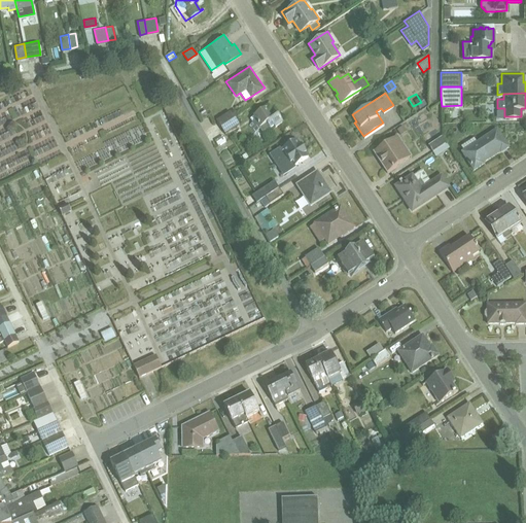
[(263,133),(271,128),(270,126),(274,124),(275,126),(282,120),(278,112),(273,115),(267,106),(267,105),(249,116),(251,120),(248,123),(253,131),(259,128),(263,133)]
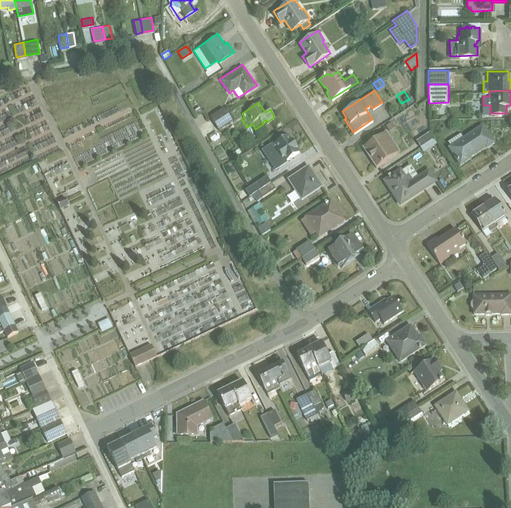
[(214,121),(227,113),(226,112),(230,109),(227,104),(209,115),(214,121)]
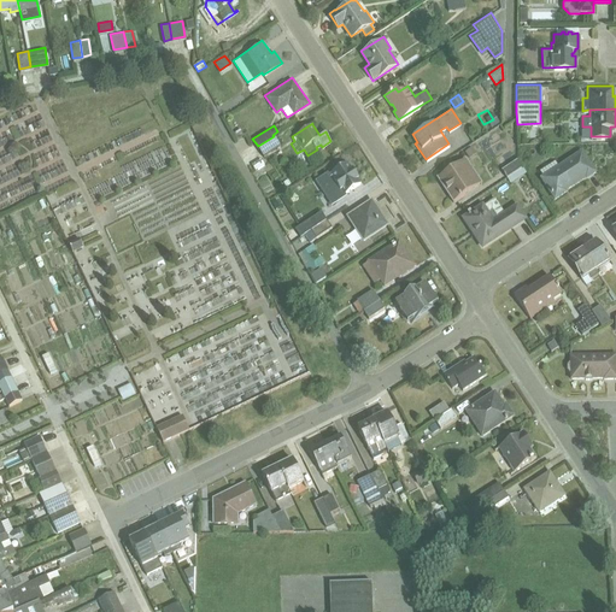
[(240,127),(233,131),(236,137),(244,133),(240,127)]
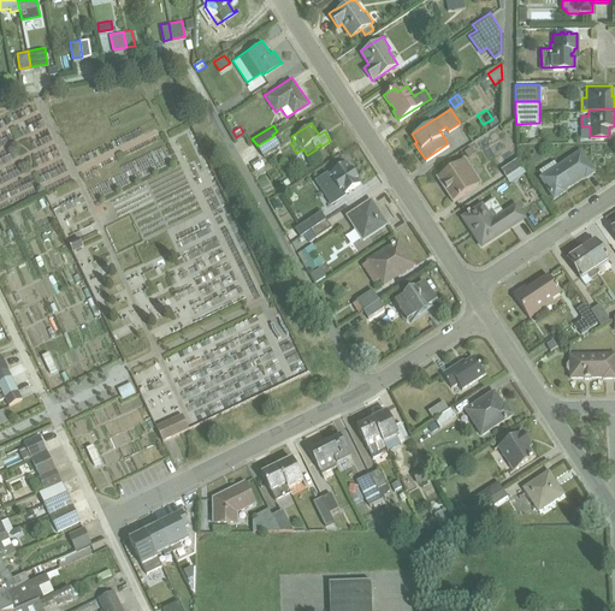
[(273,136),(258,146),(264,154),(279,144),(273,136)]
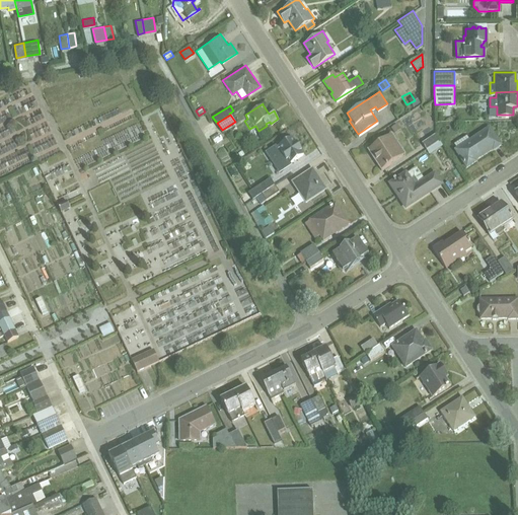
[(396,122),(390,126),(394,132),(399,128),(396,122)]
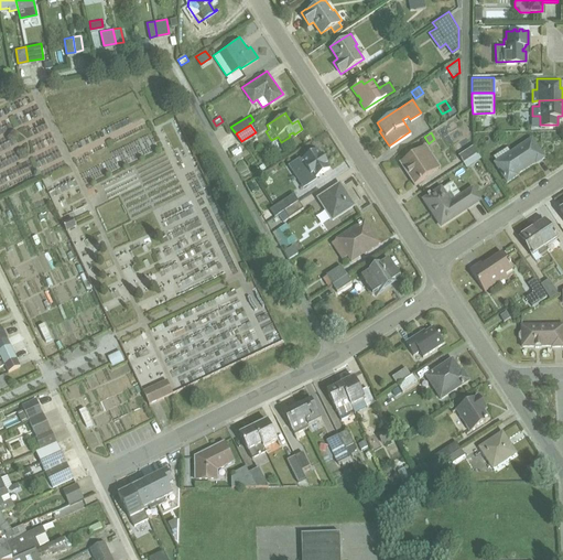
[(496,159),(493,161),(506,181),(533,161),(534,162),(545,155),(531,135),(509,150),(507,146),(493,154),(496,159)]
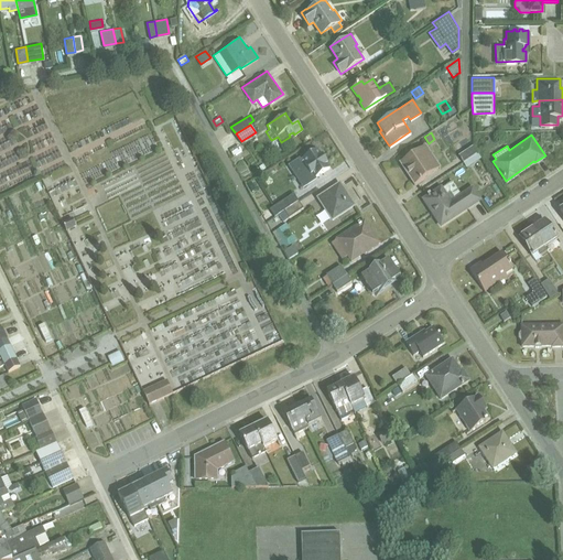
[(290,137),(281,142),(284,148),(293,141),(290,137)]
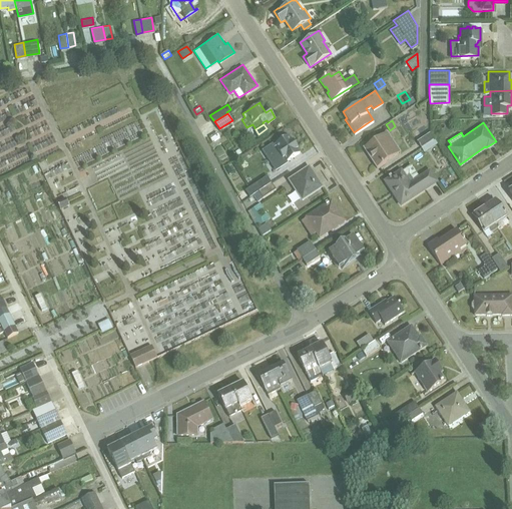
[(215,129),(208,134),(211,139),(219,134),(215,129)]
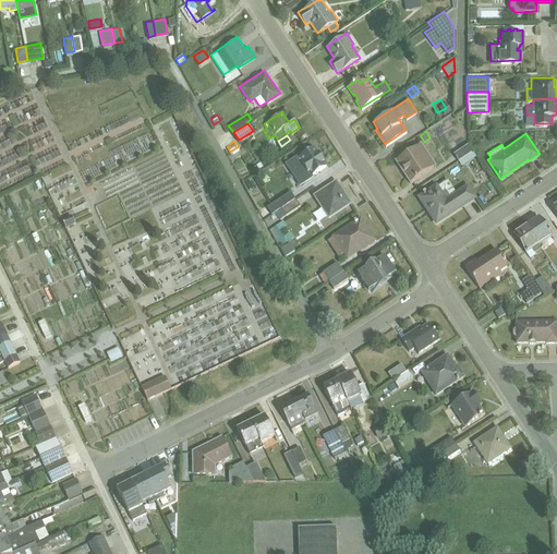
[(395,157),(394,158),(409,181),(436,164),(421,141),(419,142),(420,143),(396,158),(395,157)]
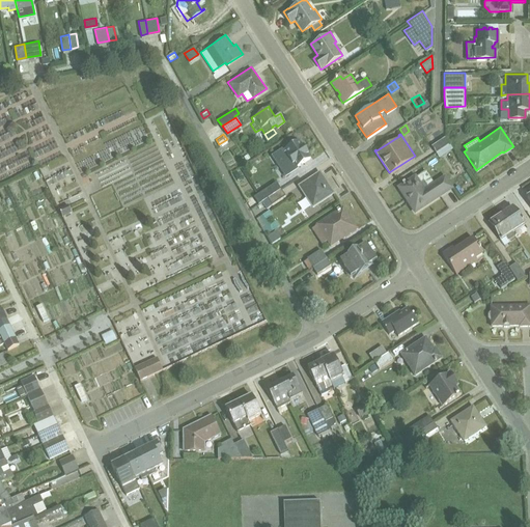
[(436,150),(449,142),(445,135),(430,144),(436,150)]
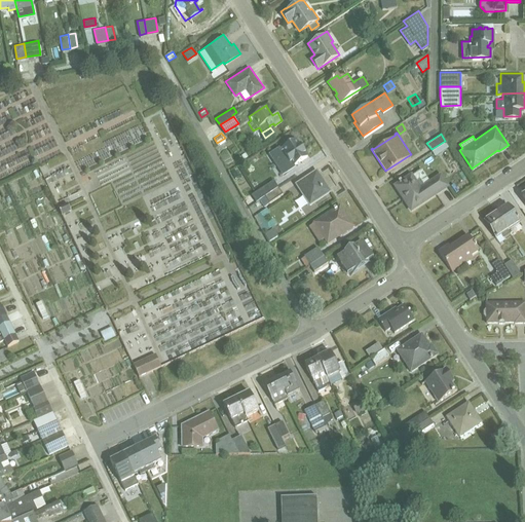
[(278,145),(268,152),(282,173),(295,164),(293,163),(306,154),(295,137),(279,147),(278,145)]
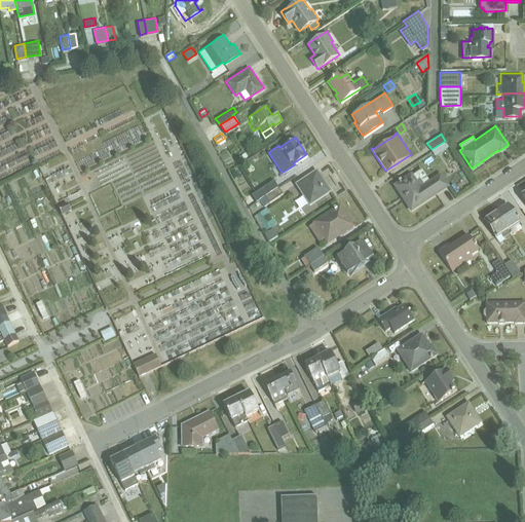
[(445,141),(432,149),(435,154),(448,145),(445,141)]
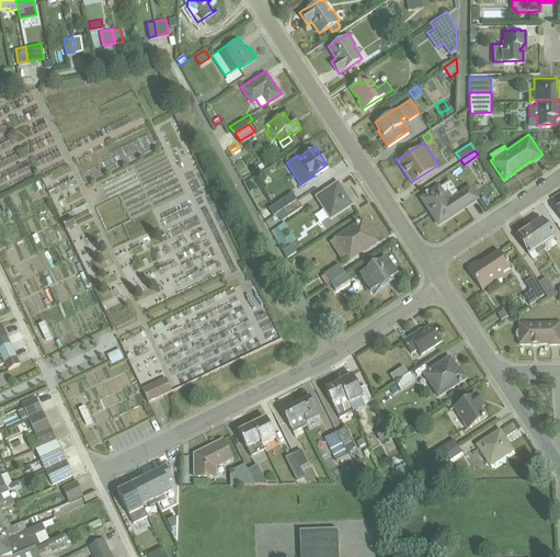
[(483,171),(477,175),(481,181),(488,178),(483,171)]
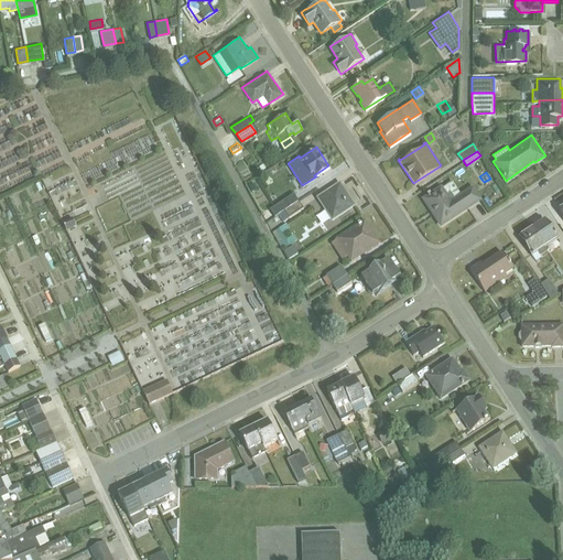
[(451,179),(423,197),(440,223),(478,197),(471,185),(461,192),(451,179)]
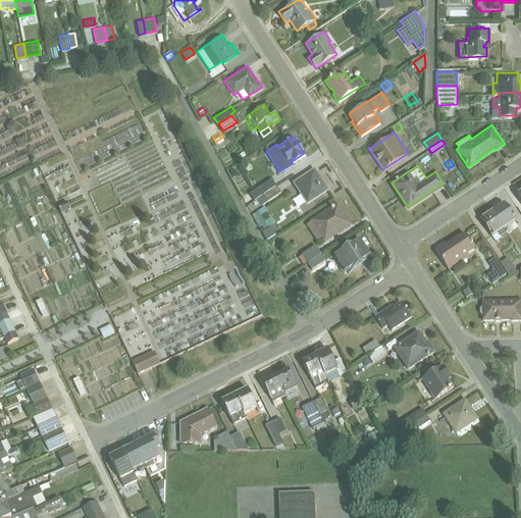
[(314,166),(292,180),(307,203),(328,189),(314,166)]
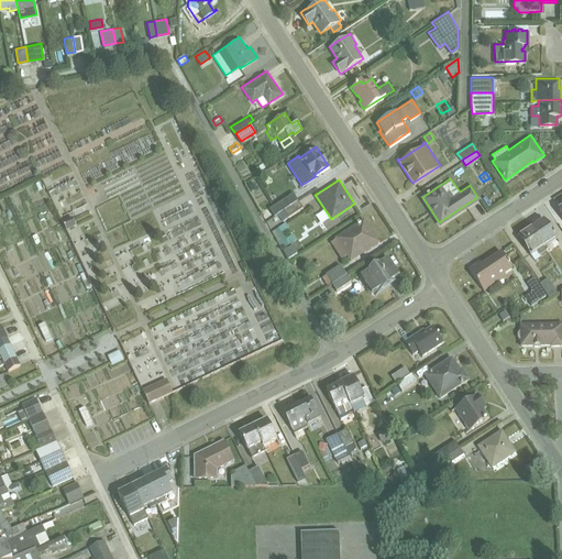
[(277,212),(297,198),(293,192),(268,207),(274,215),(277,212)]
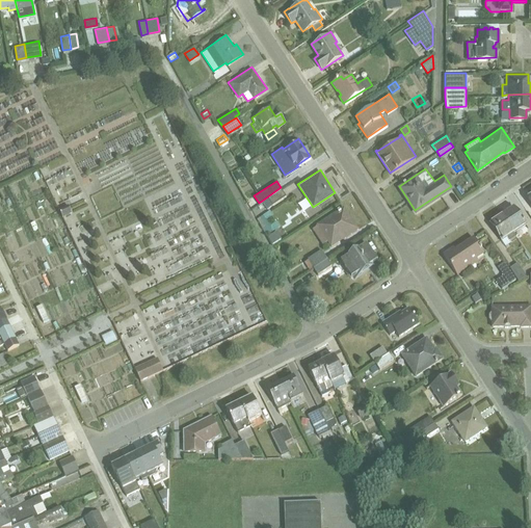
[(281,187),(262,201),(266,207),(286,194),(281,187)]
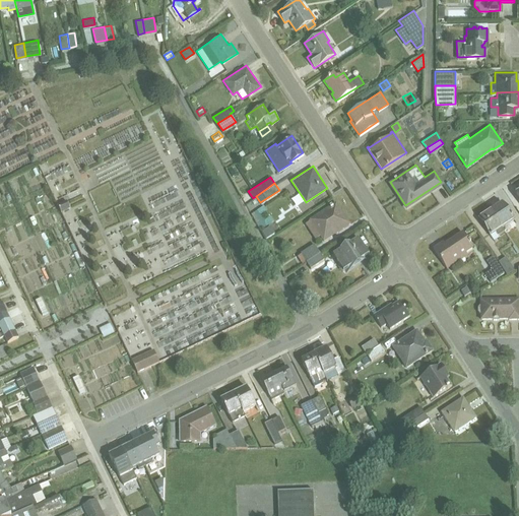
[(65,199),(57,202),(61,211),(69,207),(65,199)]
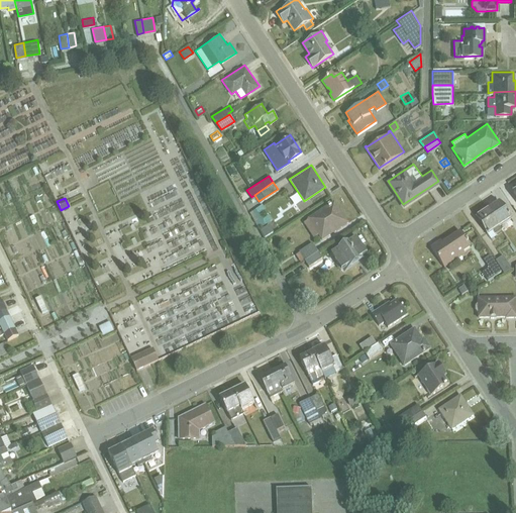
[(487,206),(499,224),(511,216),(499,198),(487,206)]
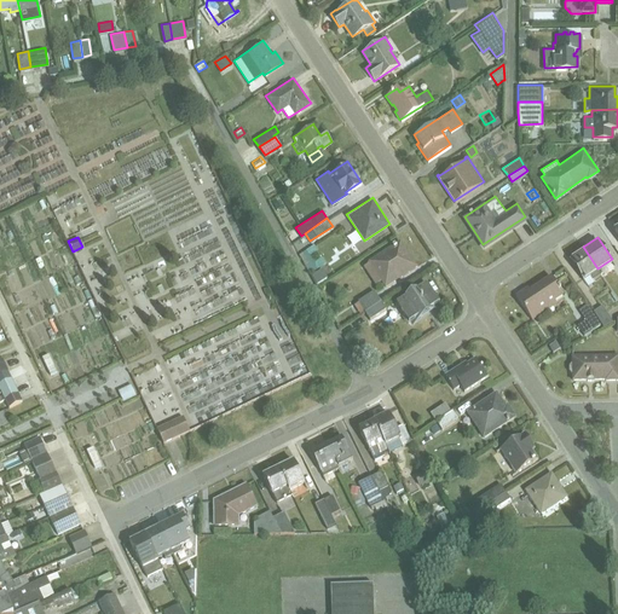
[(300,267),(315,261),(305,239),(290,245),(300,267)]
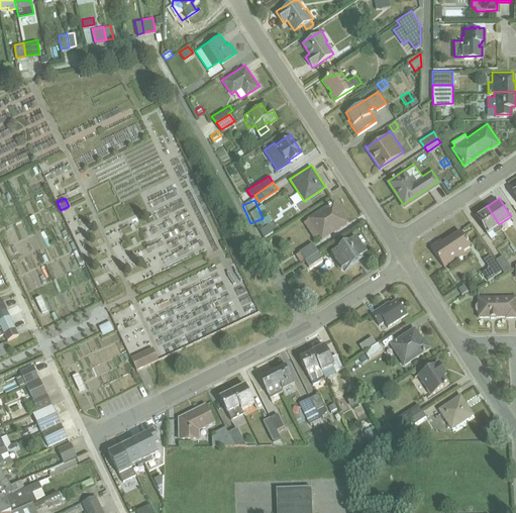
[(333,201),(303,221),(313,236),(317,233),(320,238),(346,221),(333,201)]
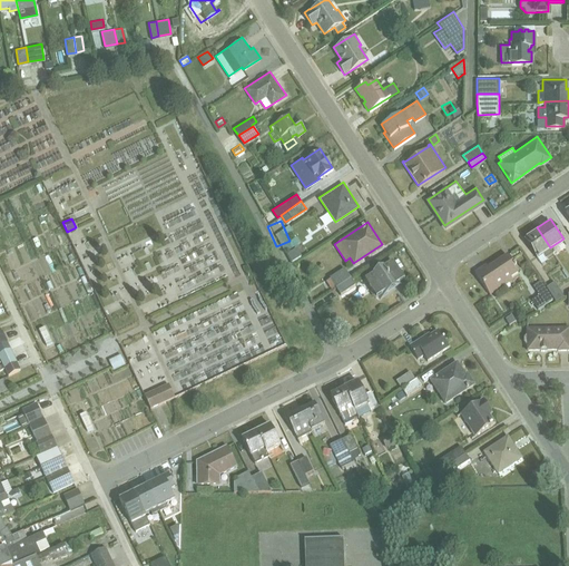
[(550,247),(537,227),(523,236),(541,262),(547,259),(545,256),(552,251),(550,247)]
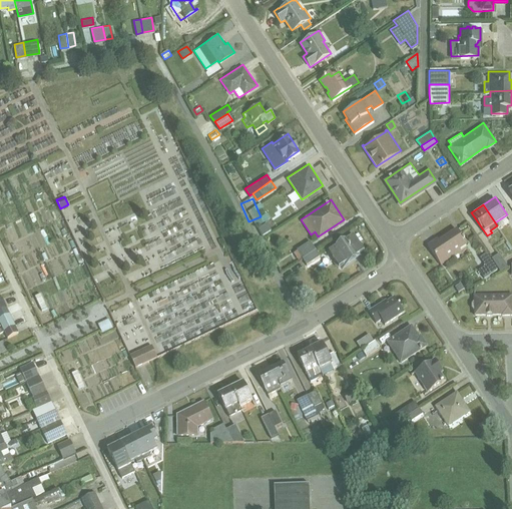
[(117,230),(130,225),(127,217),(114,222),(117,230)]
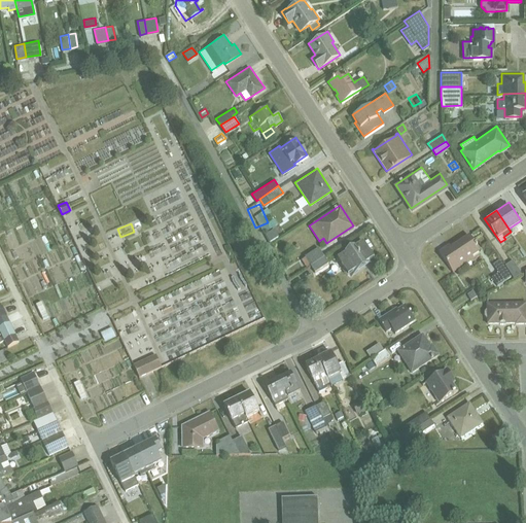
[(273,227),(265,232),(269,240),(278,234),(273,227)]
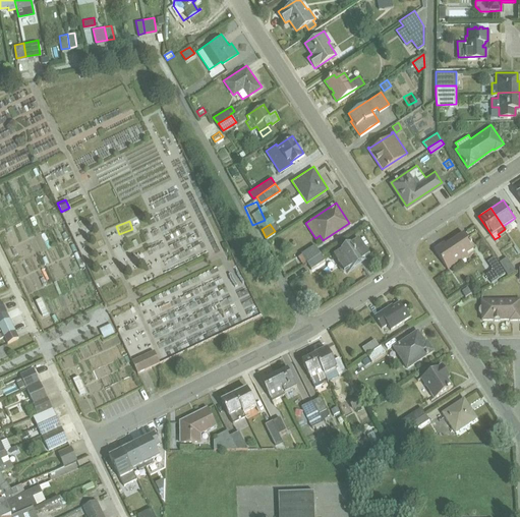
[(444,240),(434,247),(447,267),(467,253),(466,251),(473,247),(463,231),(445,242),(444,240)]
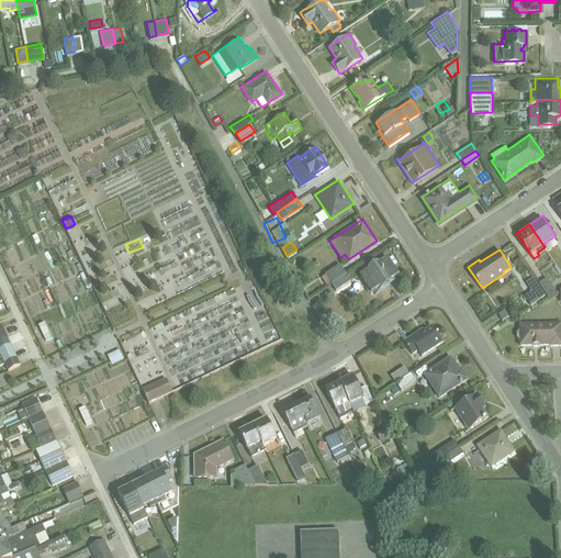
[(368,267),(359,272),(371,290),(379,285),(381,288),(391,281),(390,278),(399,272),(386,255),(378,260),(377,260),(367,266),(368,267)]
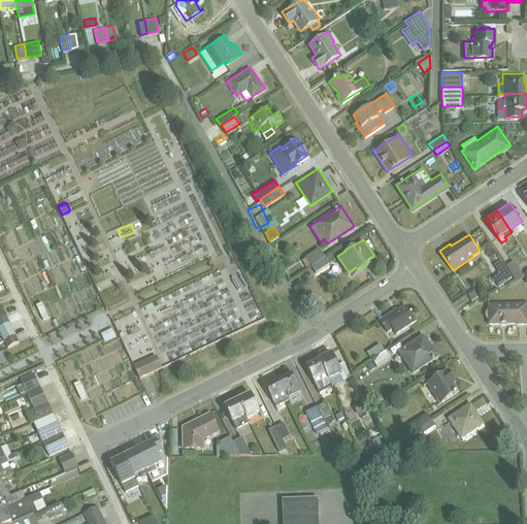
[(305,256),(310,264),(324,255),(319,247),(304,255),(305,256)]
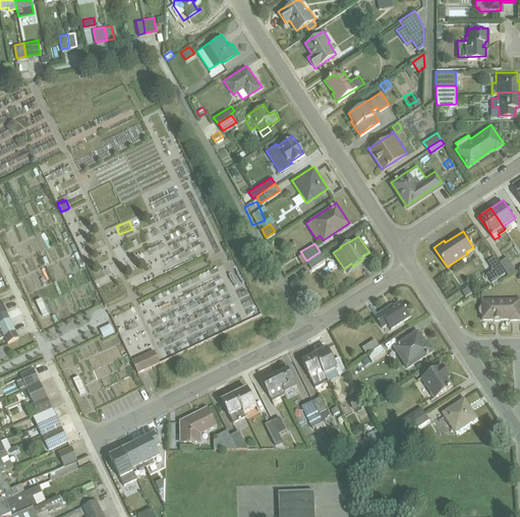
[(320,251),(306,261),(310,267),(324,259),(320,251)]
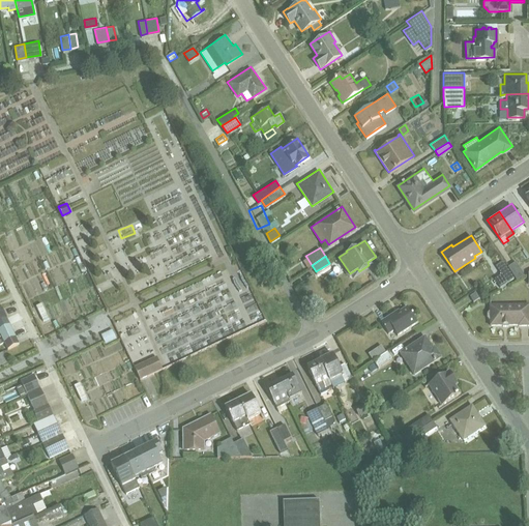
[(312,265),(306,257),(302,260),(307,267),(312,265)]
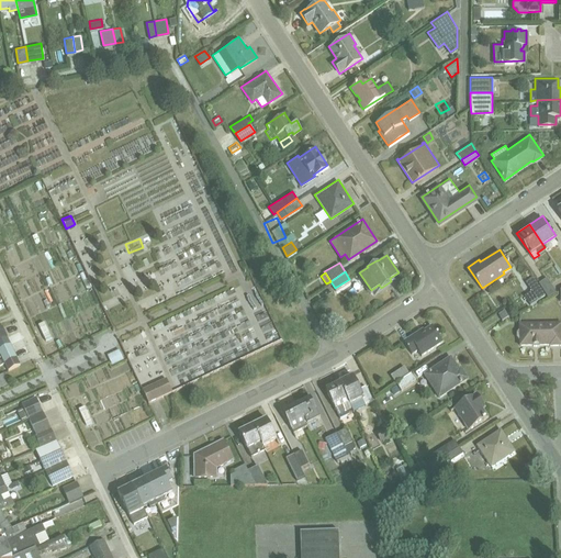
[(534,276),(528,280),(538,297),(545,293),(534,276)]
